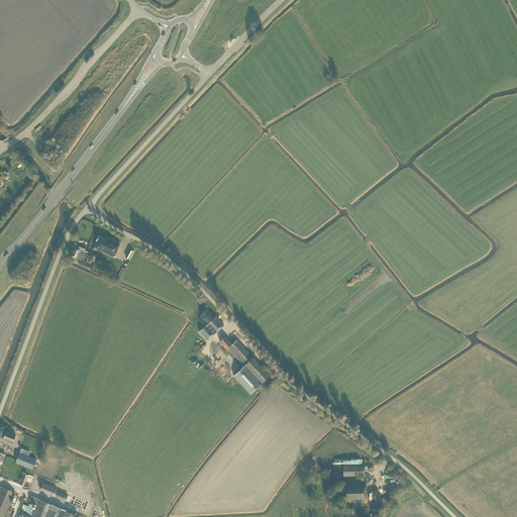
[(95,247),(101,249),(100,250),(114,256),(120,243),(107,238),(106,239),(99,236),(97,241),(97,242),(95,247)]
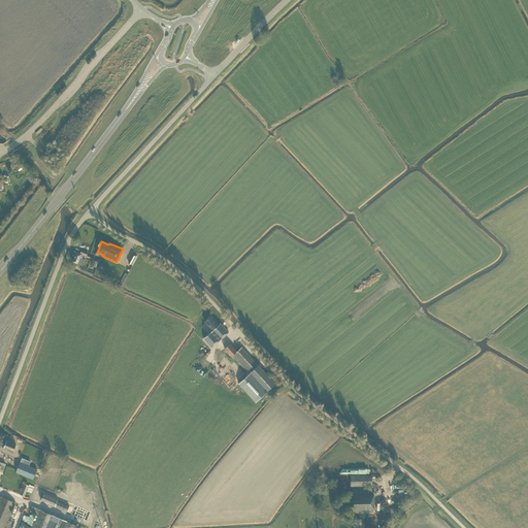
[(86,256),(88,252),(81,250),(80,253),(74,251),(73,256),(74,256),(72,262),(83,266),(85,260),(81,259),(84,255),(86,256)]
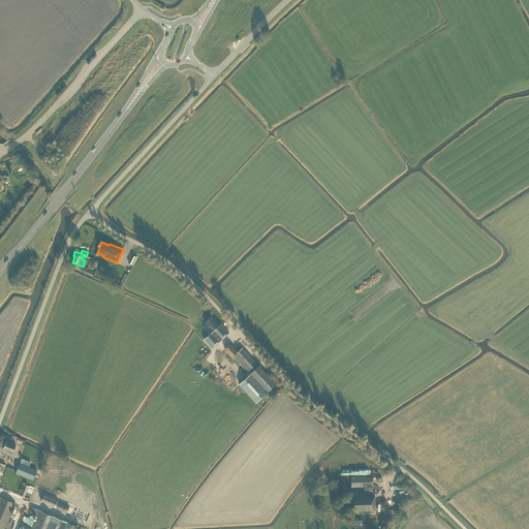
[(134,255),(130,262),(134,266),(138,257),(134,255)]
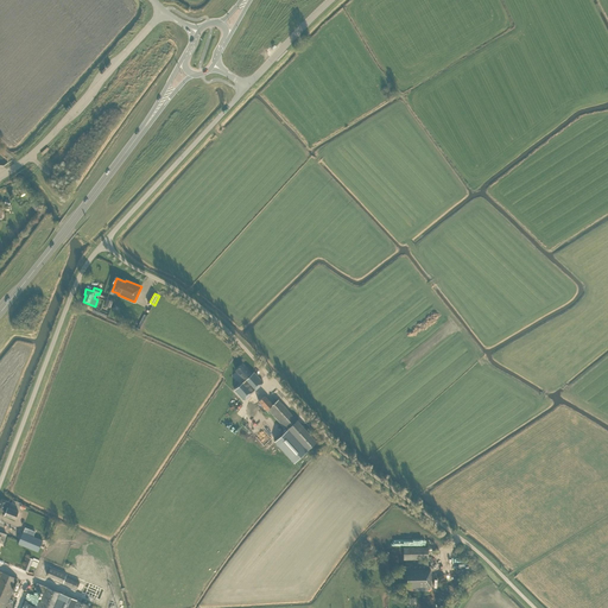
[(235,390),(244,400),(264,382),(254,373),(252,374),(244,365),(235,371),(245,381),(235,390)]
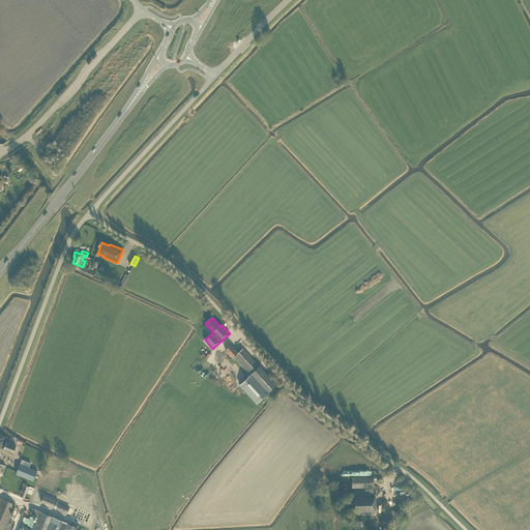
[(276,385),(260,366),(243,349),(238,353),(231,345),(226,350),(233,358),(233,357),(249,376),(239,385),(257,404),(268,393),(276,385)]
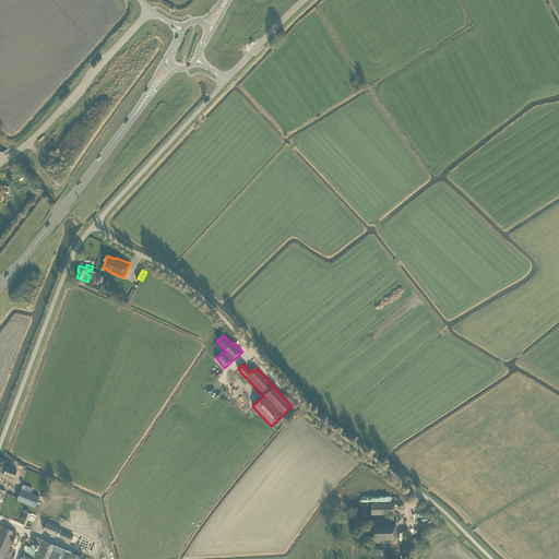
[(6,466),(8,461),(1,459),(0,461),(0,468),(6,471),(4,474),(14,478),(18,471),(6,466)]
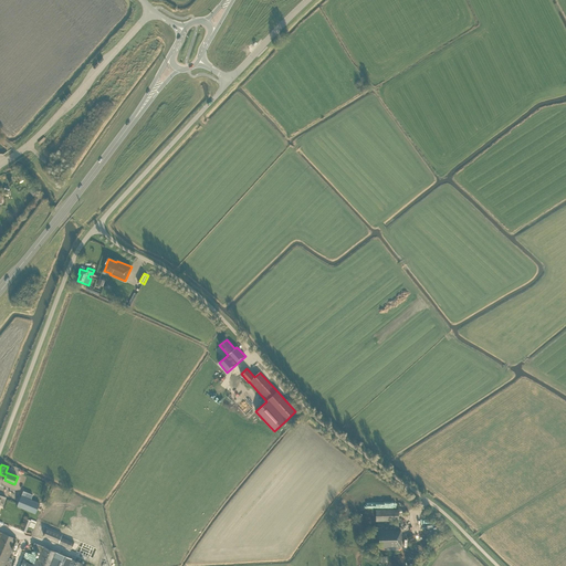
[(40,503),(31,500),(21,496),(17,506),(35,514),(40,503)]
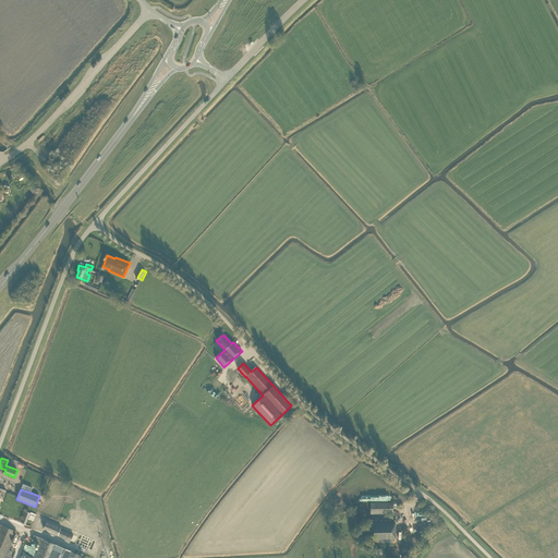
[(371,502),(371,514),(392,513),(392,502),(371,502)]
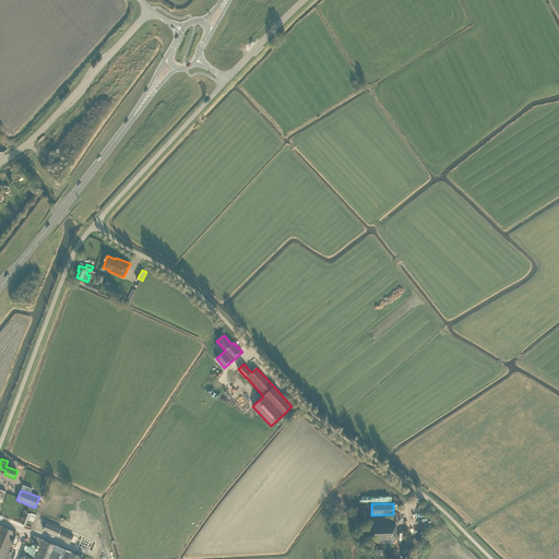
[(21,523),(26,525),(31,514),(26,512),(21,523)]
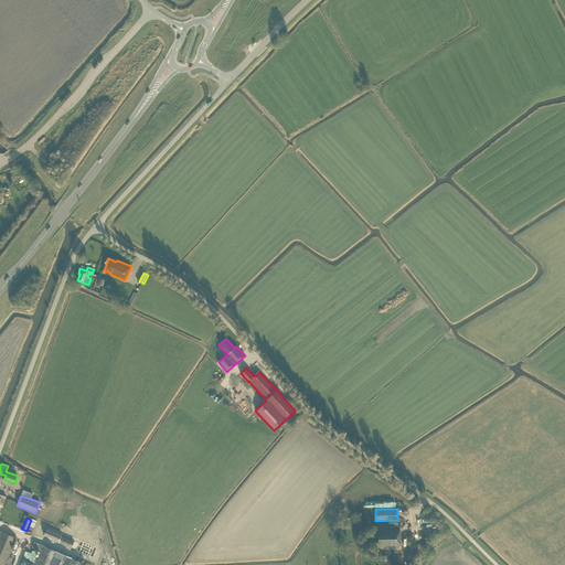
[(373,537),(369,537),(369,534),(364,534),(365,546),(377,545),(379,547),(401,546),(401,529),(397,529),(397,522),(383,522),(383,529),(373,529),(373,537)]
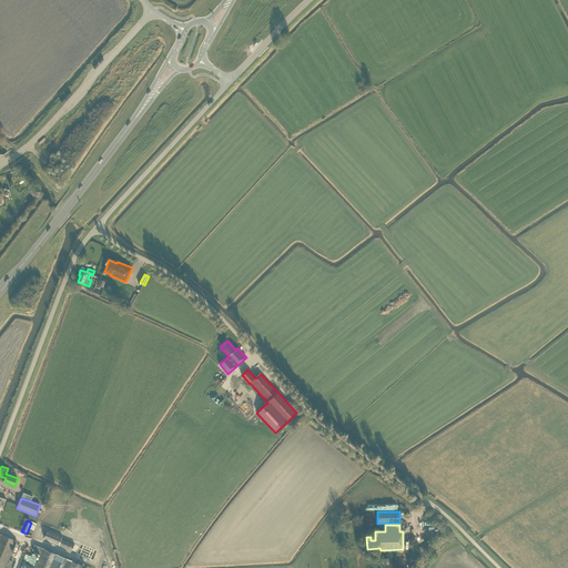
[(42,527),(39,537),(89,558),(93,548),(42,527)]
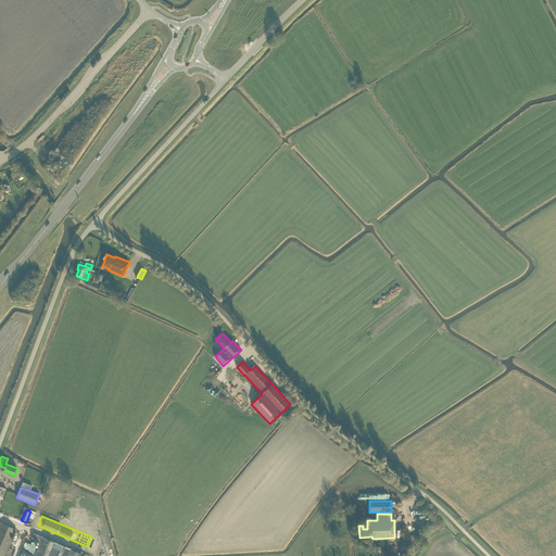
[(0,555),(4,555),(13,539),(16,530),(0,522),(0,555)]
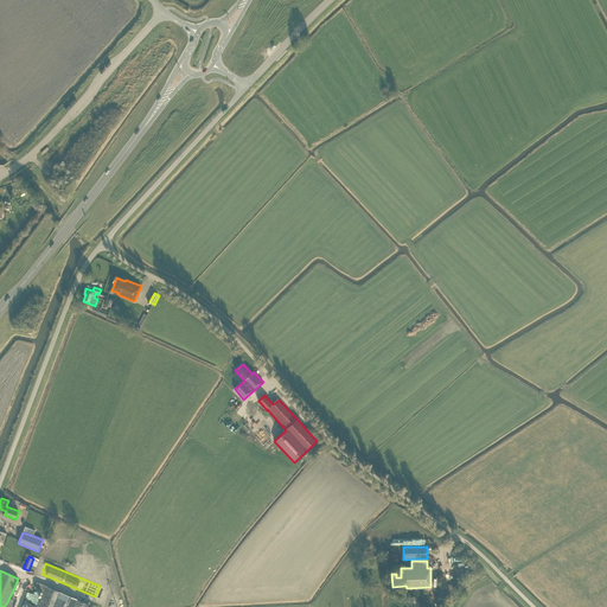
[(44,592),(37,606),(56,606),(59,599),(72,605),(70,606),(90,606),(91,605),(37,582),(34,588),(44,592)]
